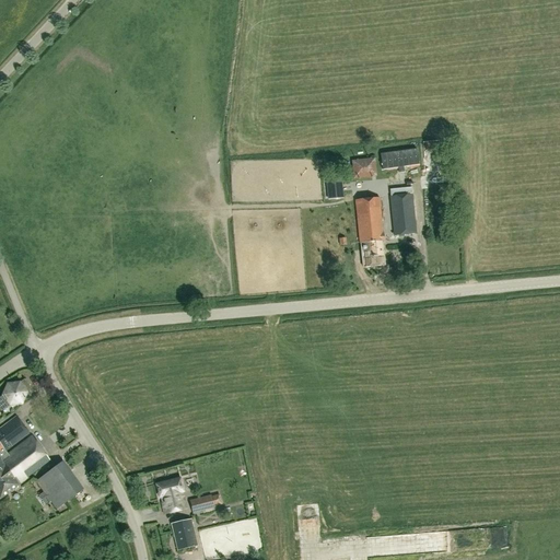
[(417,150),(381,155),(383,171),(398,168),(399,174),(405,173),(404,167),(419,165),(417,150)]
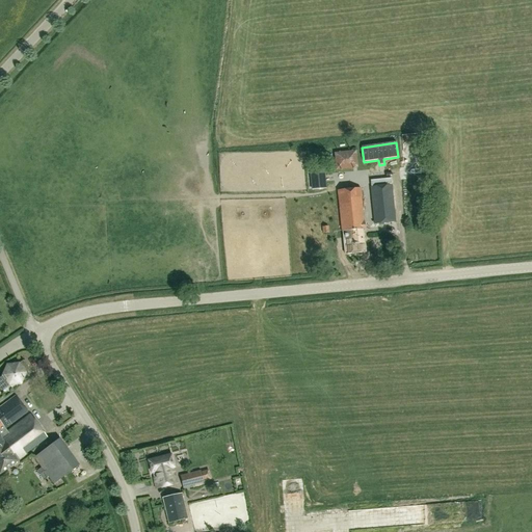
[(357,168),(356,151),(335,153),(336,170),(357,168)]
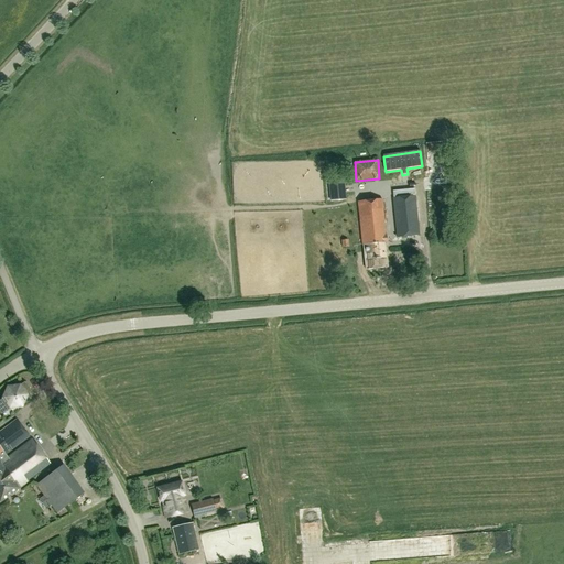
[(346,199),(344,176),(331,179),(333,202),(346,199)]
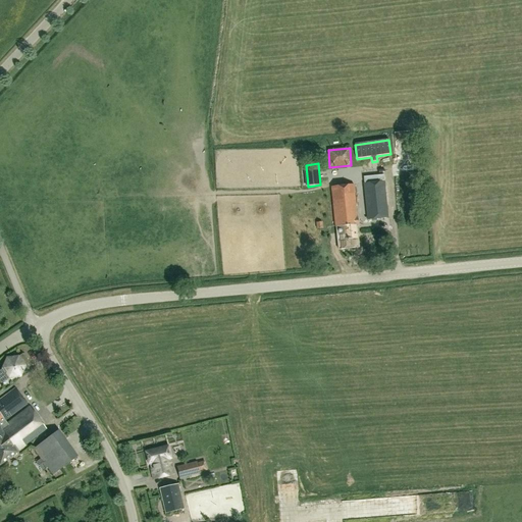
[(363,177),(364,184),(378,181),(384,181),(383,175),(363,177)]
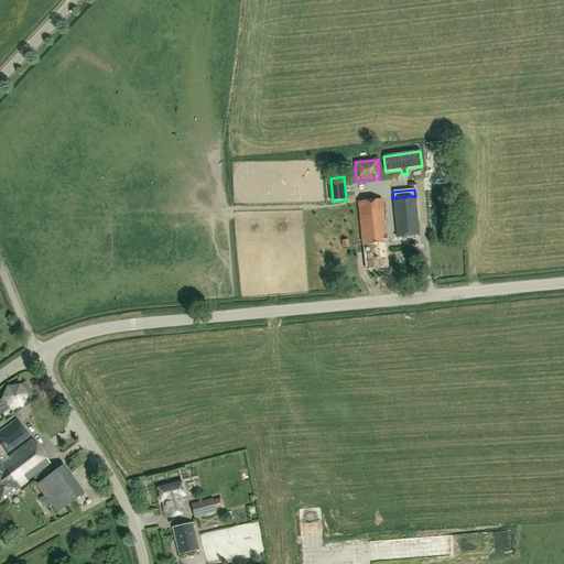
[(419,236),(415,196),(409,196),(393,198),(398,238),(419,236)]
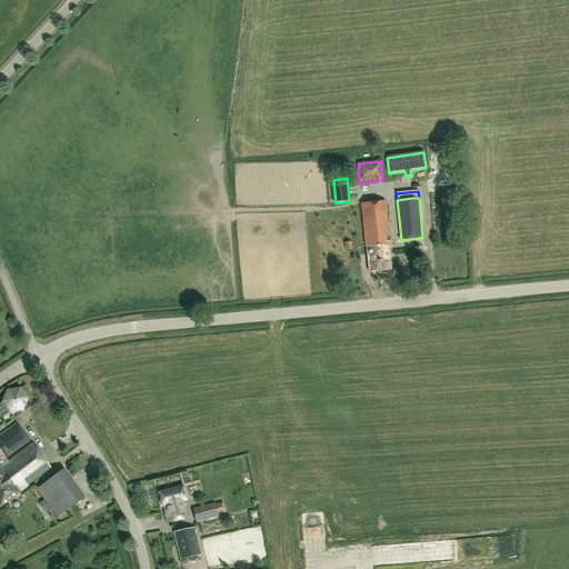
[(390,246),(386,201),(361,203),(366,249),(367,249),(369,272),(391,270),(389,246),(390,246)]
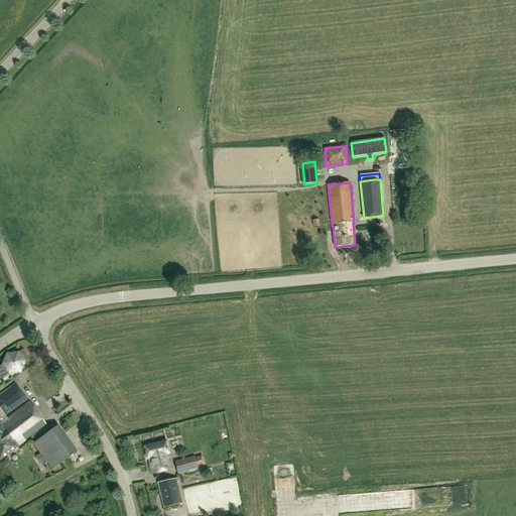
[(4,365),(0,367),(7,376),(11,373),(21,372),(25,363),(33,356),(27,347),(18,354),(8,355),(4,365)]
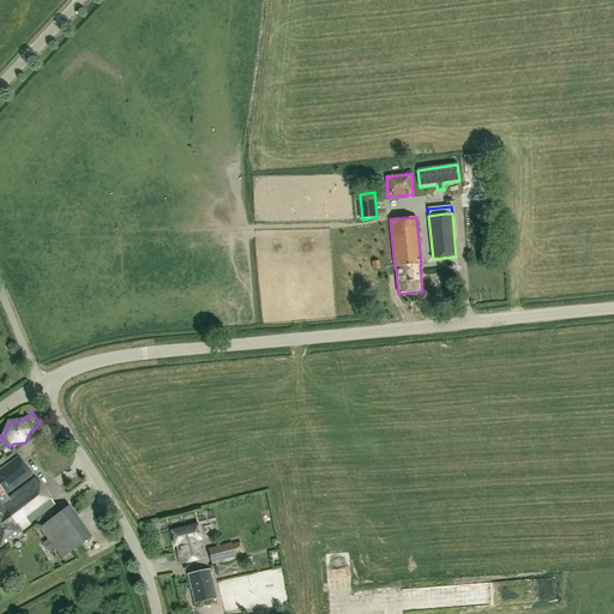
[(49,459),(56,465),(61,459),(53,453),(49,459)]
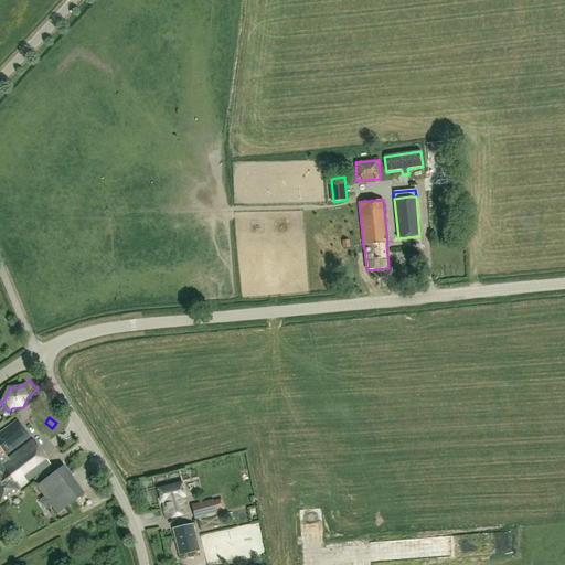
[(13,473),(41,454),(31,440),(7,458),(6,457),(30,438),(17,420),(0,433),(0,484),(1,484),(0,482),(0,479),(12,471),(13,473)]
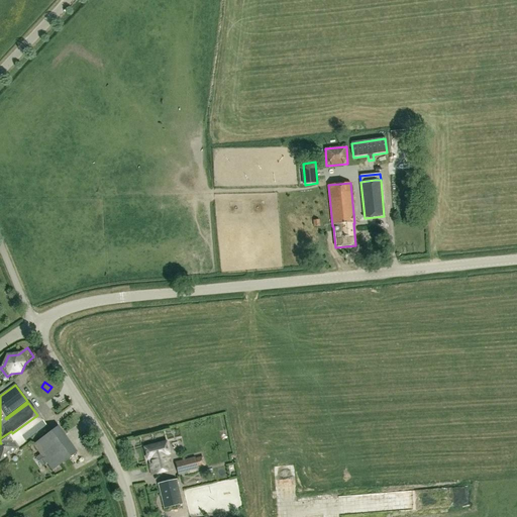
[(17,447),(46,425),(37,415),(12,433),(11,431),(0,438),(0,441),(1,443),(0,443),(0,460),(18,448),(17,447)]
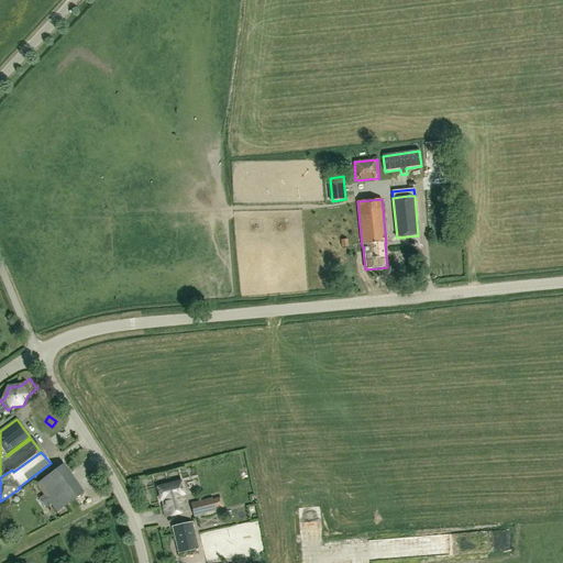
[(84,493),(63,464),(36,484),(57,512),(76,498),(84,493)]
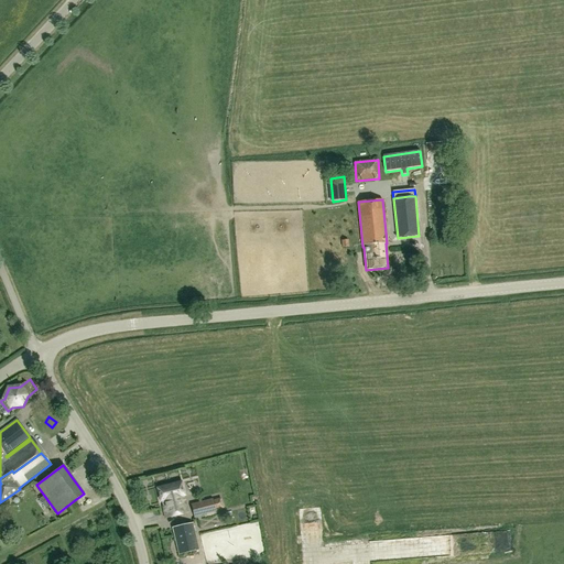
[(187,512),(183,496),(184,495),(181,483),(158,488),(161,501),(162,501),(166,518),(187,512)]
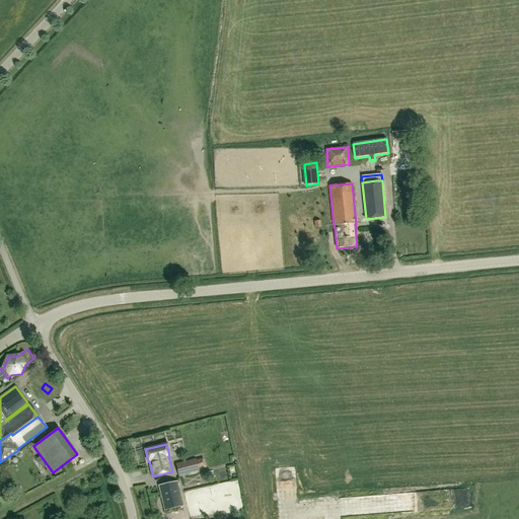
[(196,459),(175,464),(178,476),(199,471),(196,459)]
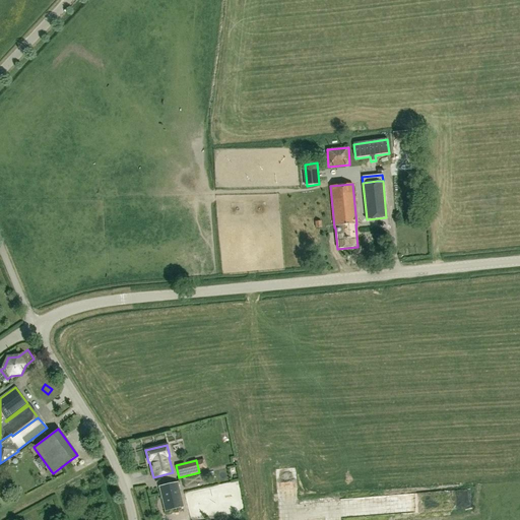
[(183,508),(177,482),(159,486),(166,511),(183,508)]
